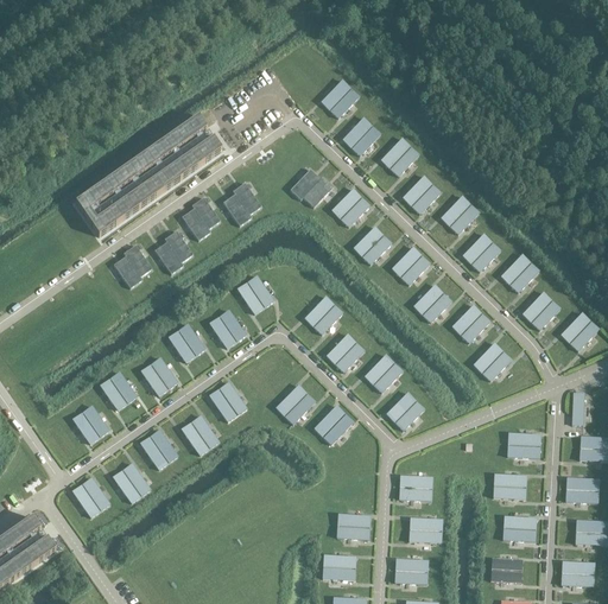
[(342,78),(321,101),(330,109),(352,87),(342,78)]
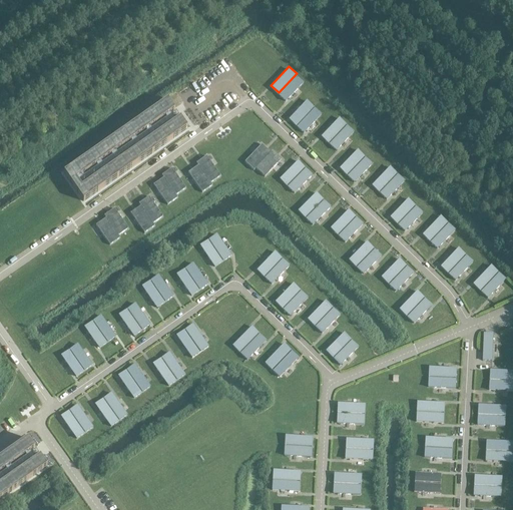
[(297,73),(279,92),(286,99),(304,81),(297,73)]
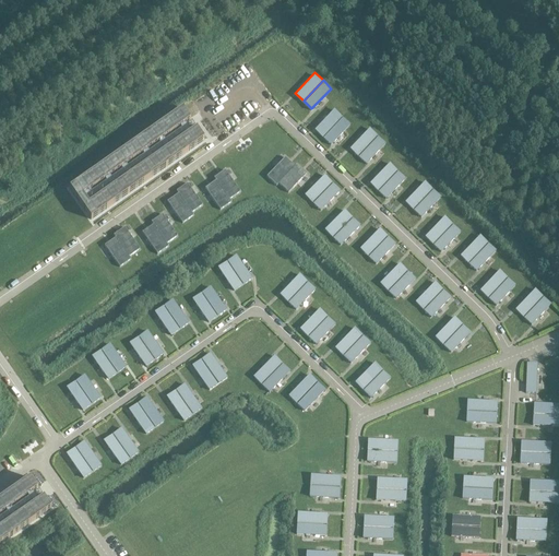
[(203,138),(182,107),(70,186),(91,216),(203,138)]
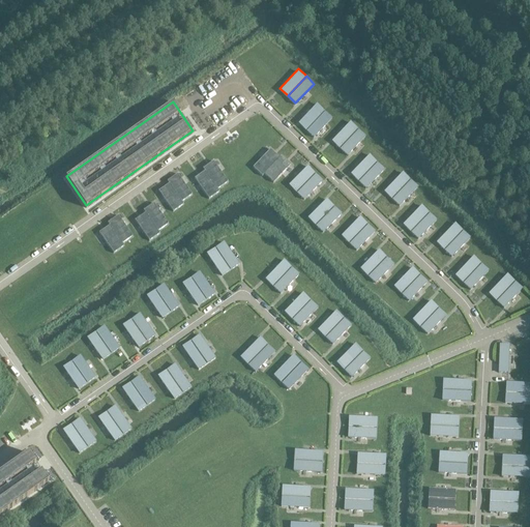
[(318,101),(298,121),(306,128),(325,109),(318,101)]
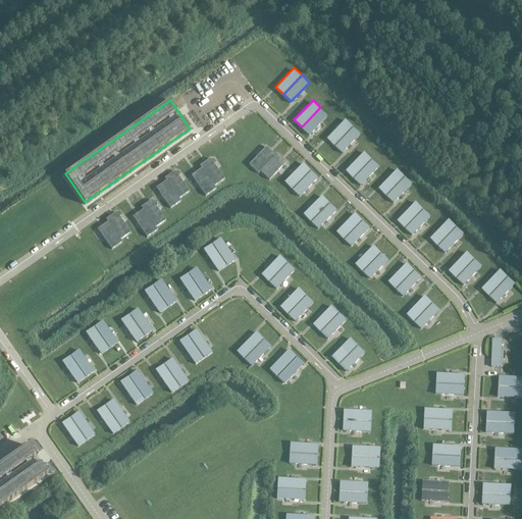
[(320,107),(302,126),(309,134),(327,114),(320,107)]
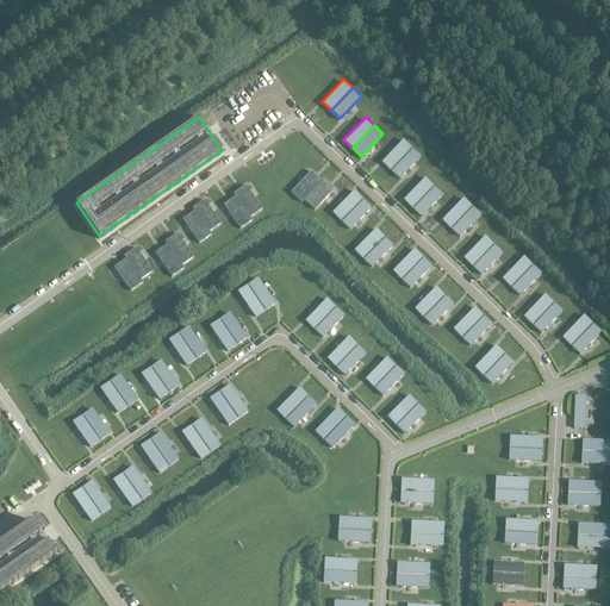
[(404,137),(383,160),(391,168),(412,145),(404,137)]
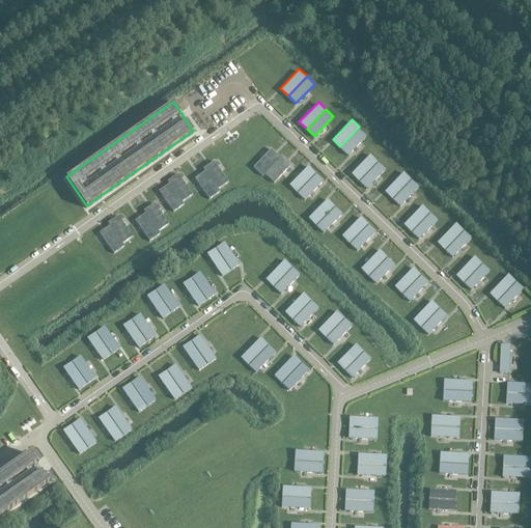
[(359,127),(340,146),(347,154),(367,135),(359,127)]
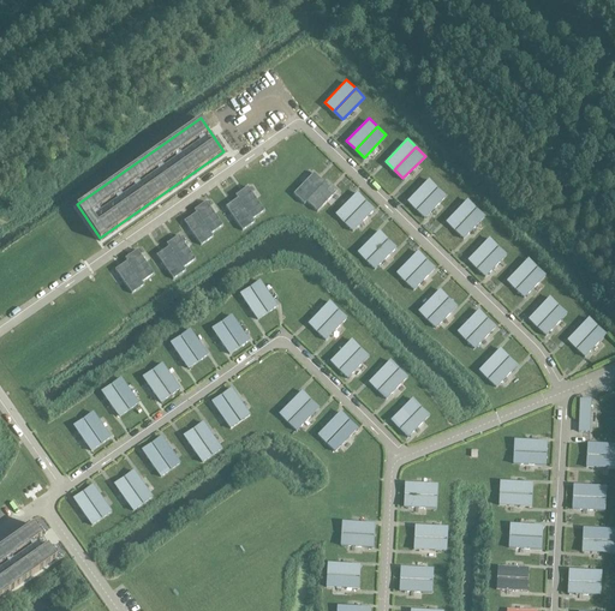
[(306,199),(324,180),(314,171),(293,191),(304,202),(306,199)]
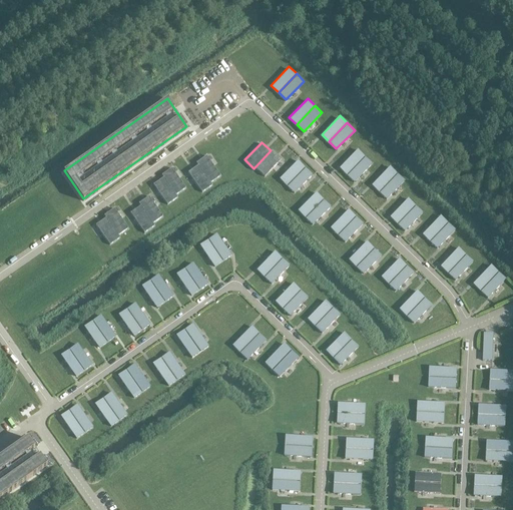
[(358,147),(340,166),(347,173),(365,154),(358,147)]
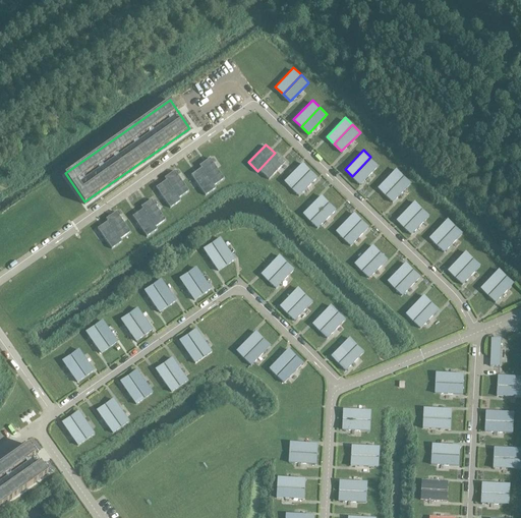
[(269,177),(285,159),(277,151),(275,153),(259,169),(269,177)]
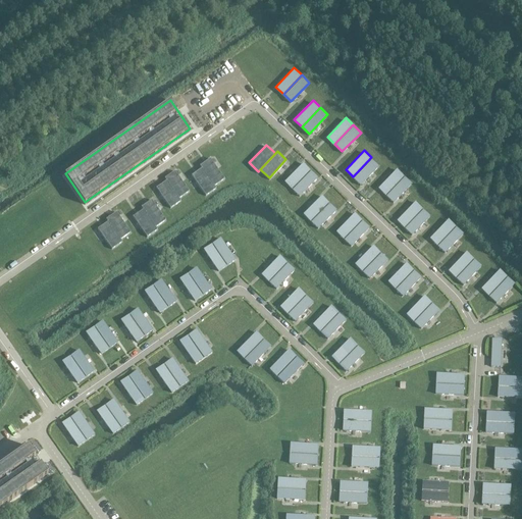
[(224,176),(210,157),(200,164),(202,166),(214,184),(224,176)]
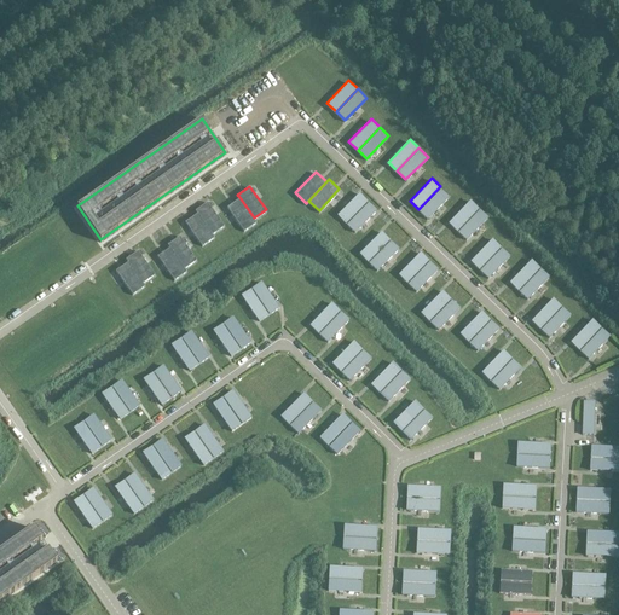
[(440,186),(418,209),(427,218),(450,195),(440,186)]
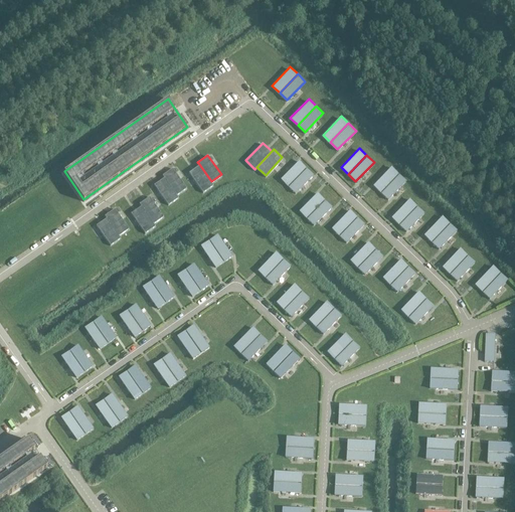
[(299,159),(281,178),(289,185),(307,166),(299,159)]
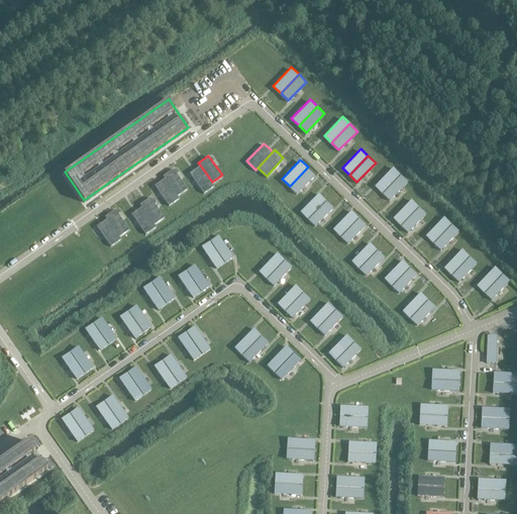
[(212,182),(200,165),(190,172),(204,191),(214,184),(212,182)]
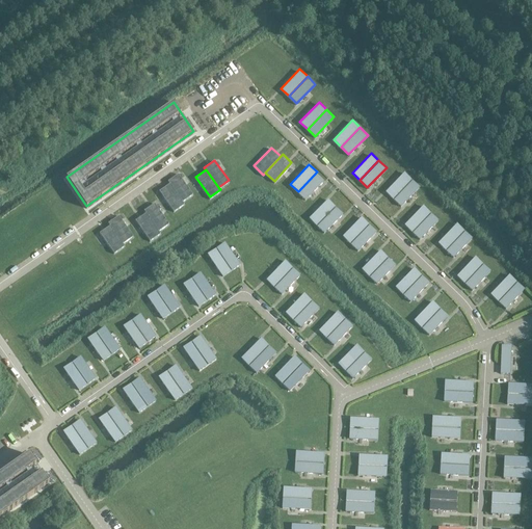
[(404,170),(386,190),(393,197),(411,178),(404,170)]
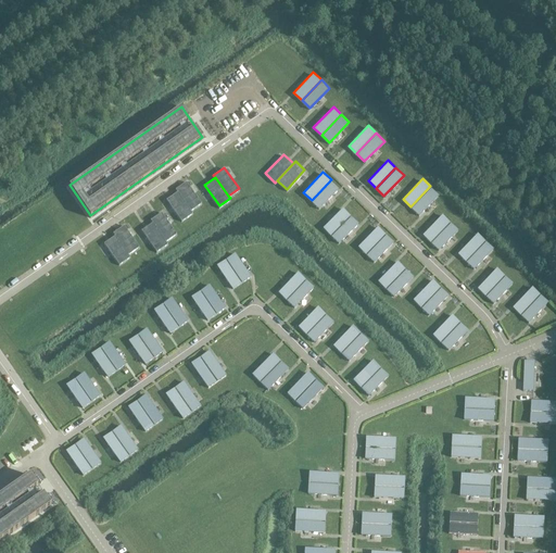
[(331,179),(312,200),(319,208),(339,187),(331,179)]
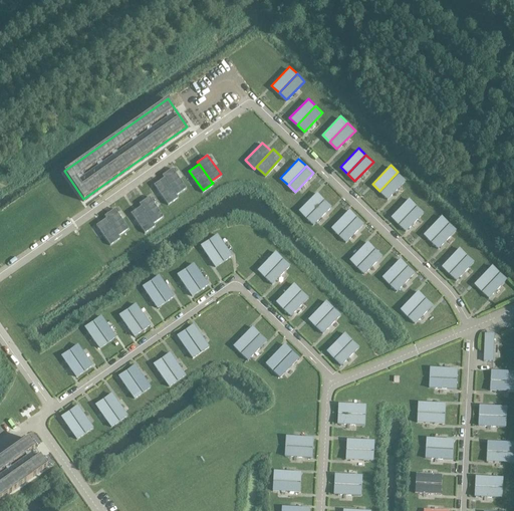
[(186,186),(172,167),(162,174),(164,176),(176,193),(186,186)]
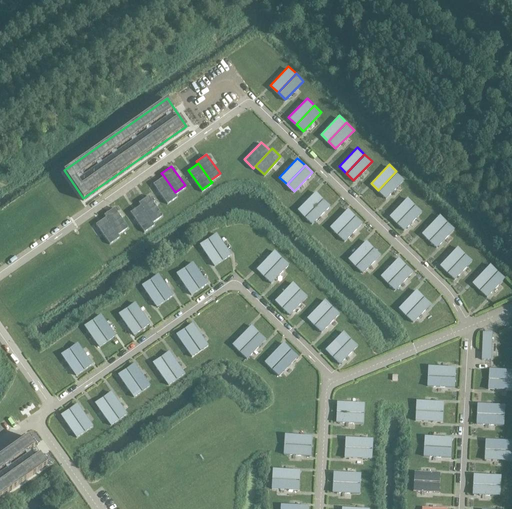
[(396,171),(378,190),(386,197),(404,178),(396,171)]
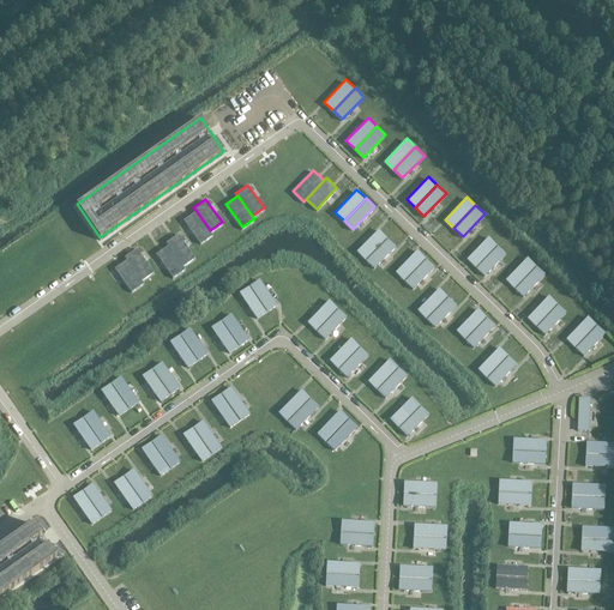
[(210,230),(196,210),(184,218),(200,242),(212,234),(210,230)]
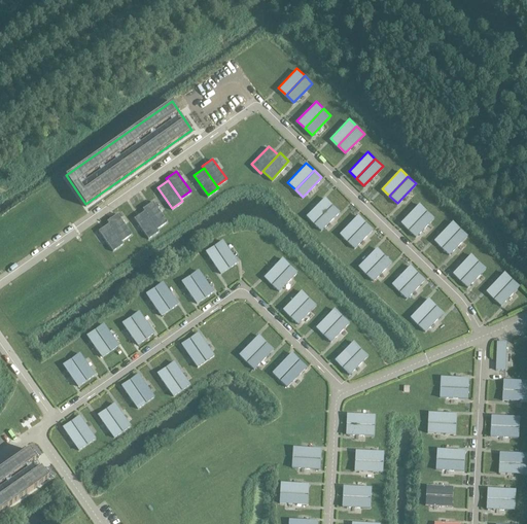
[(325,196),(306,215),(314,222),(332,203),(325,196)]
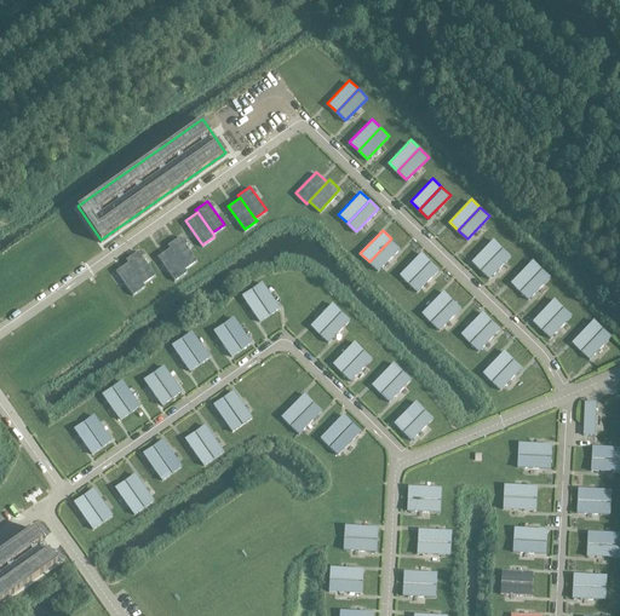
[(197,259),(181,235),(168,243),(170,246),(185,268),(197,259)]
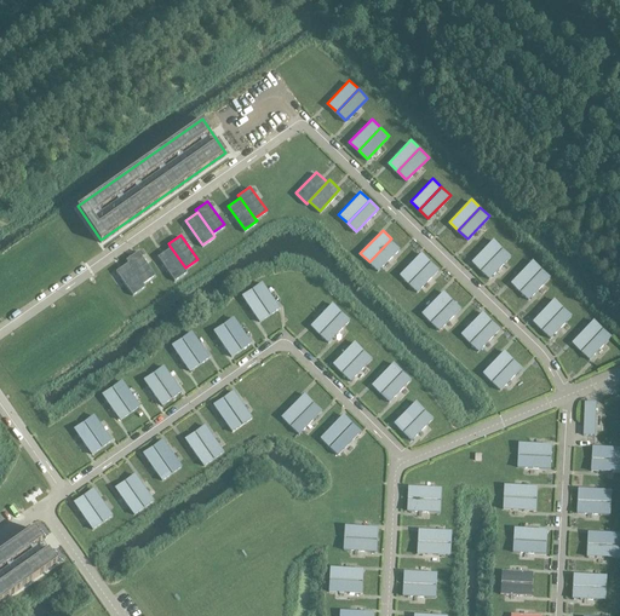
[(494,237),(471,260),(481,269),(503,246),(494,237)]
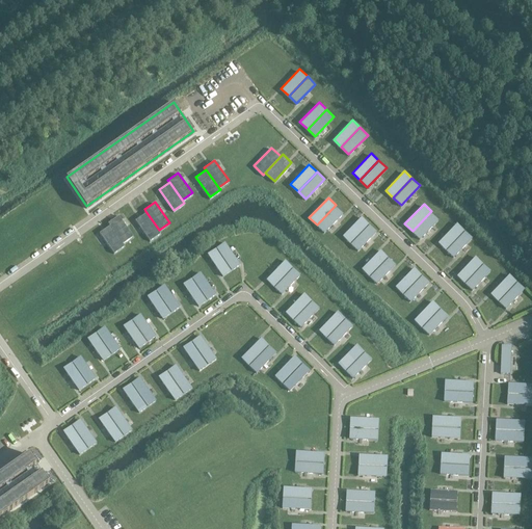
[(336,205),(317,225),(324,232),(343,212),(336,205)]
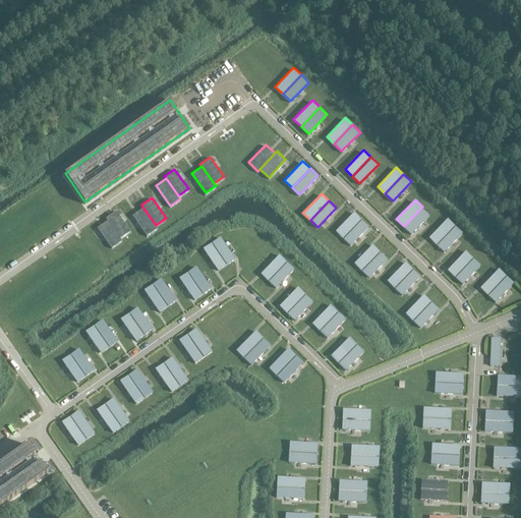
[(156,225),(142,207),(133,215),(148,234),(158,227),(156,225)]
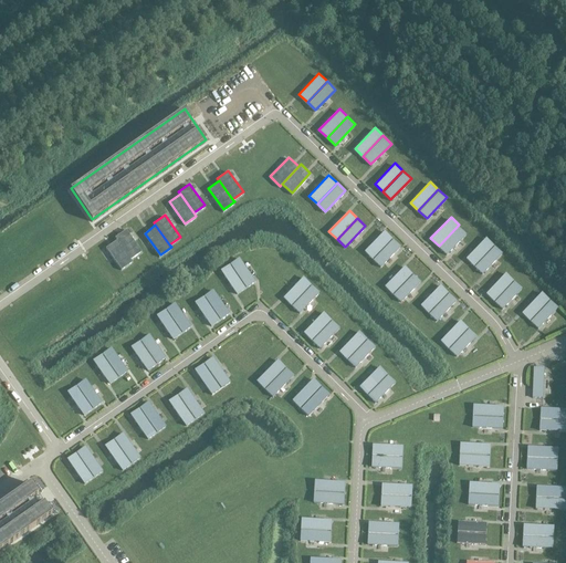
[(459,225),(439,246),(447,253),(467,232),(459,225)]
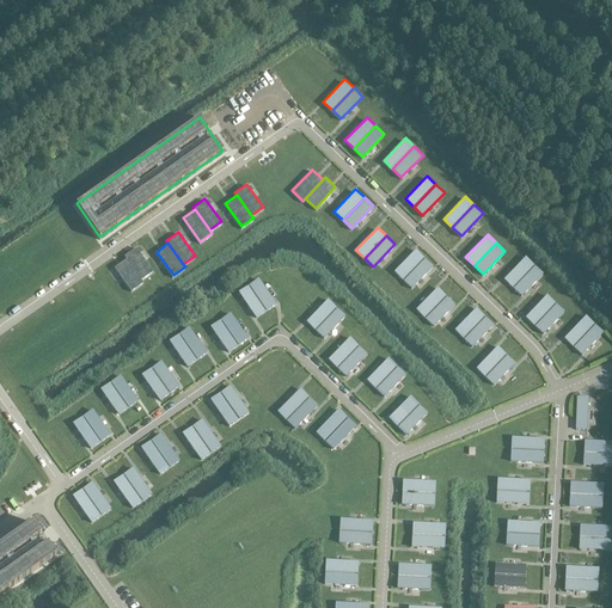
[(153,270),(136,246),(124,255),(126,257),(141,278),(153,270)]
